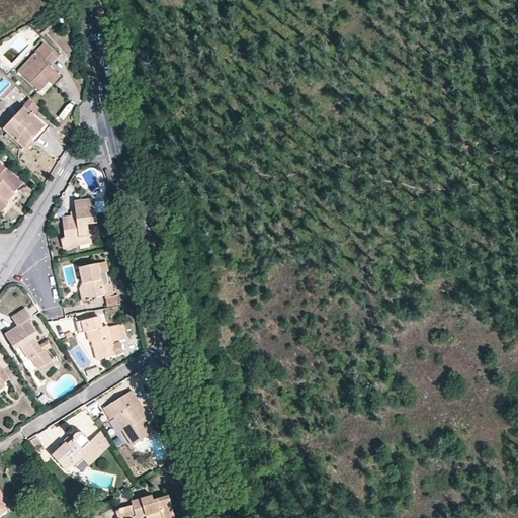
[(40,92),(57,73),(49,65),(56,55),(44,44),(17,71),(40,92)]
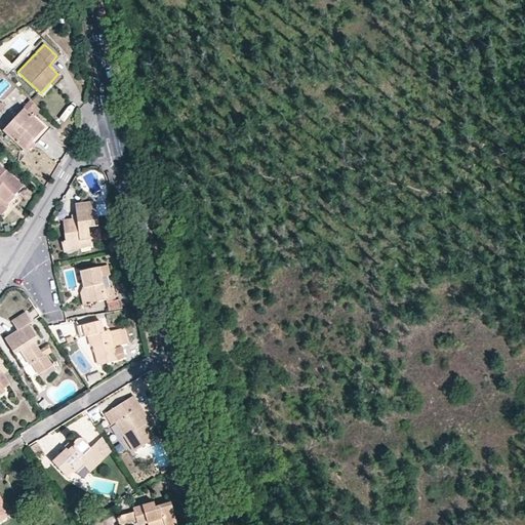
[(61,76),(57,74),(41,93),(44,95),(61,76)]
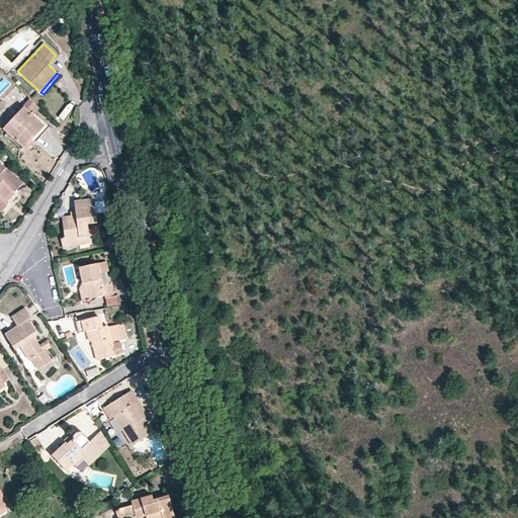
[(33,116),(35,114),(39,109),(29,99),(23,105),(23,107),(3,130),(26,151),(34,143),(32,141),(45,126),(33,116)]
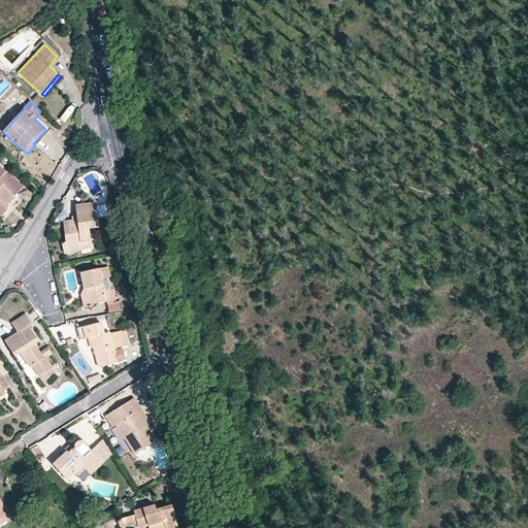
[(50,128),(36,117),(34,119),(45,129),(33,143),(35,145),(38,142),(50,128)]
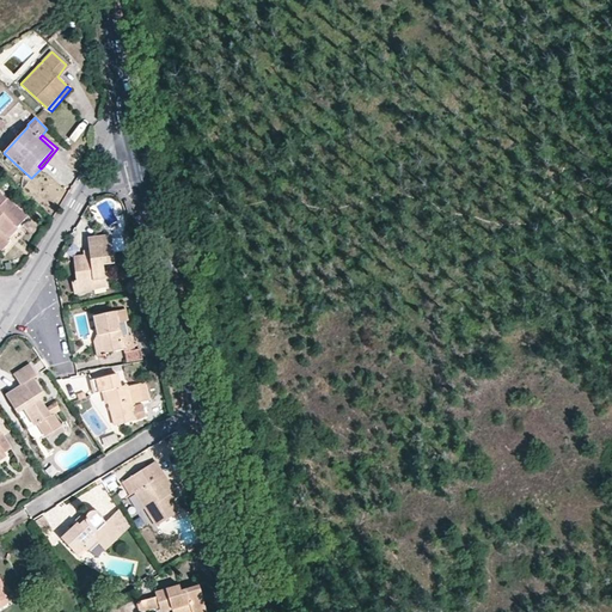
[(26,218),(0,193),(0,248),(2,250),(11,240),(7,238),(26,218)]
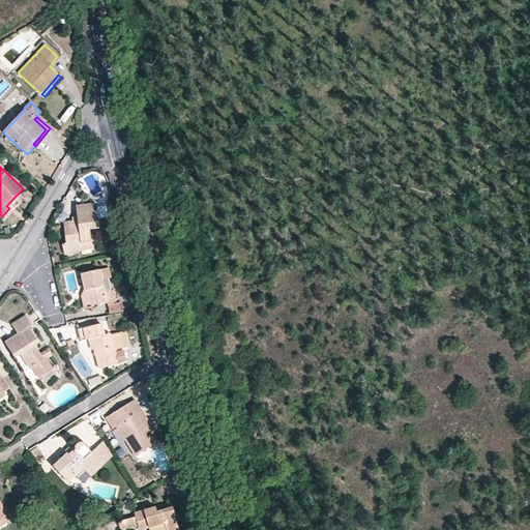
[(76,206),(78,216),(78,221),(72,222),(64,223),(66,243),(63,244),(64,255),(91,248),(89,227),(98,225),(96,203),(76,206)]
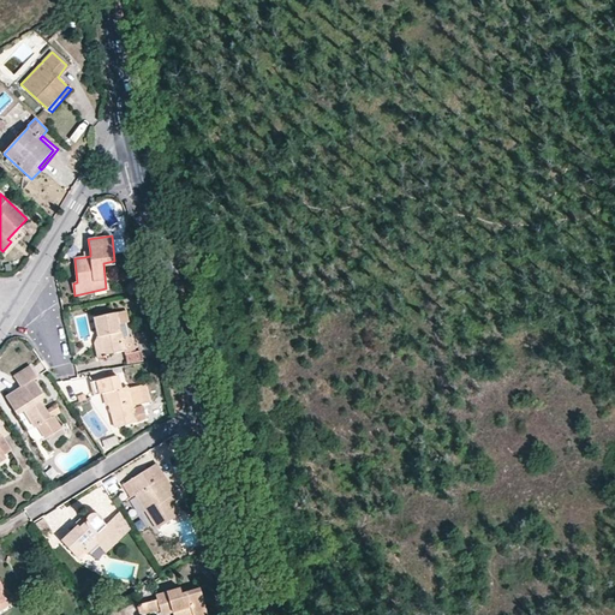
[(127,364),(142,360),(139,351),(137,351),(132,336),(130,338),(124,339),(120,324),(126,323),(130,323),(127,311),(93,320),(96,338),(101,336),(106,354),(125,352),(127,364)]
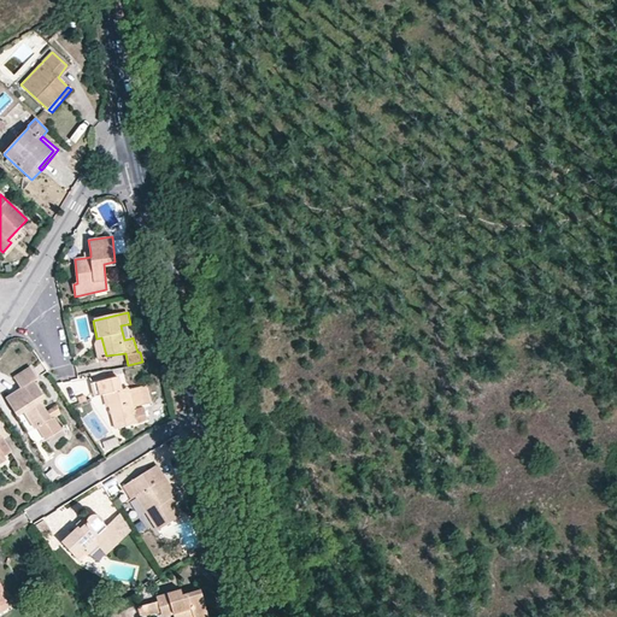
[(106,358),(106,356),(101,338),(97,339),(93,345),(97,360),(106,358)]
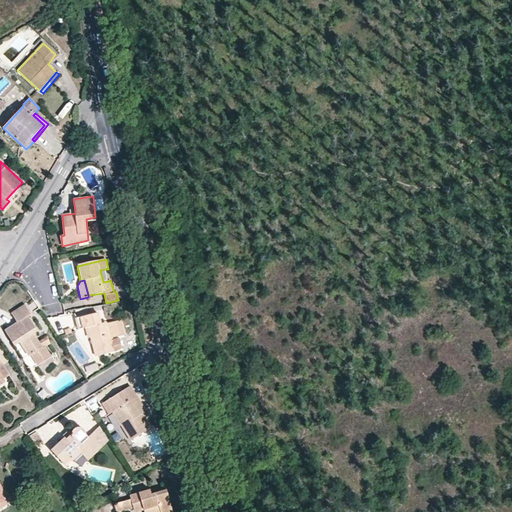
[(42,347),(39,342),(34,334),(38,331),(28,316),(31,314),(25,304),(11,313),(16,322),(4,330),(22,359),(42,347)]
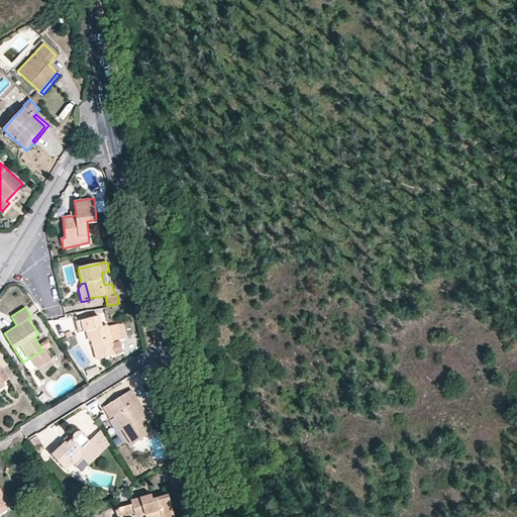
[(100,316),(77,321),(79,332),(88,330),(96,359),(114,355),(112,341),(120,339),(117,325),(103,328),(100,316)]
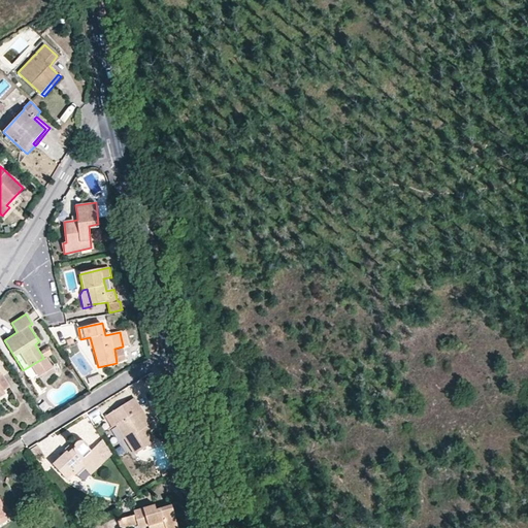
[(71,338),(60,341),(67,354),(78,348),(71,338)]
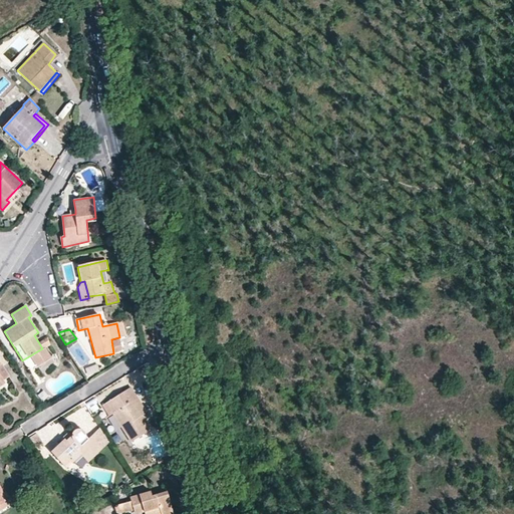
[(47,339),(39,343),(42,348),(50,344),(47,339)]
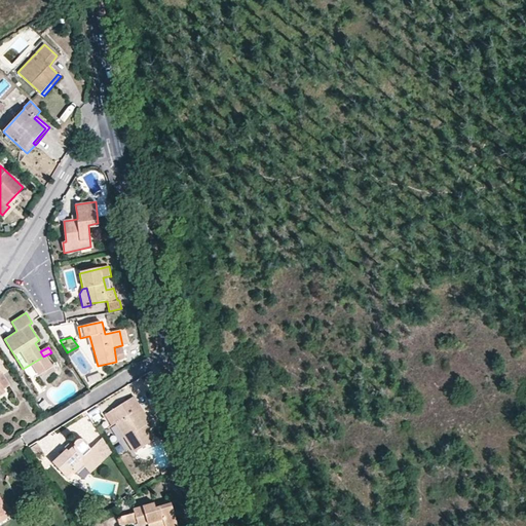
[(124,347),(115,349),(116,362),(120,361),(126,359),(124,347)]
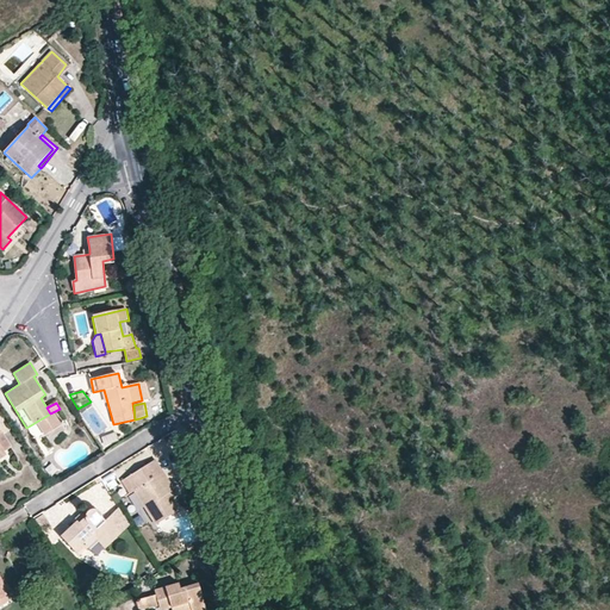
[(0,430),(0,455),(5,453),(5,450),(11,448),(0,430)]
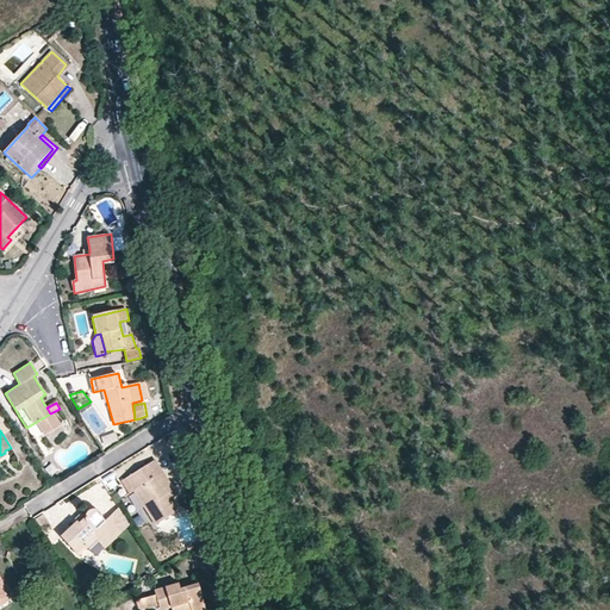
[(155,460),(122,481),(130,493),(134,491),(155,523),(179,510),(169,493),(174,489),(155,460)]
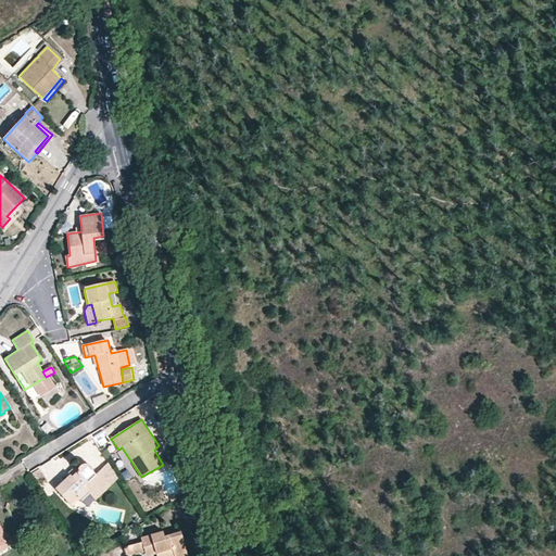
[(70,475),(55,489),(70,504),(77,497),(78,500),(88,492),(96,500),(110,485),(98,472),(91,479),(89,478),(93,474),(92,471),(92,469),(91,468),(90,466),(88,465),(86,465),(83,465),(80,466),(79,467),(79,470),(72,477),(70,475)]
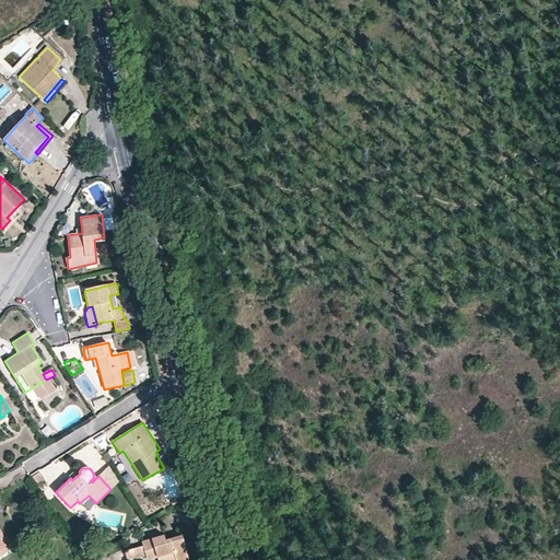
[(147,559),(148,559),(158,558),(174,553),(175,559),(187,559),(183,536),(165,541),(163,536),(141,543),(143,546),(129,551),(129,552),(126,553),(127,559),(133,559),(147,557),(147,559)]
